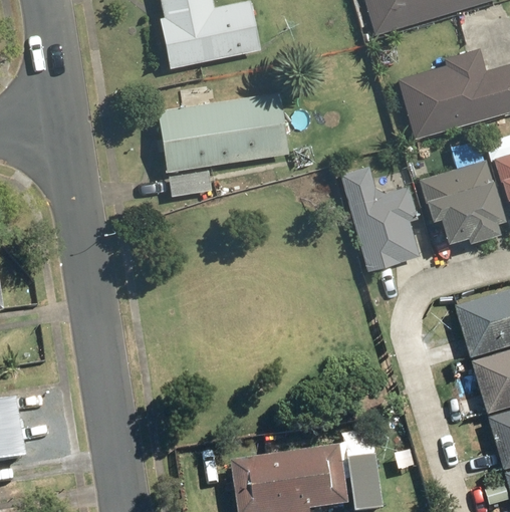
[(160,13),(169,64),(260,48),(252,0),(241,0),(204,7),(202,0),(161,0),(164,12),(160,13)]
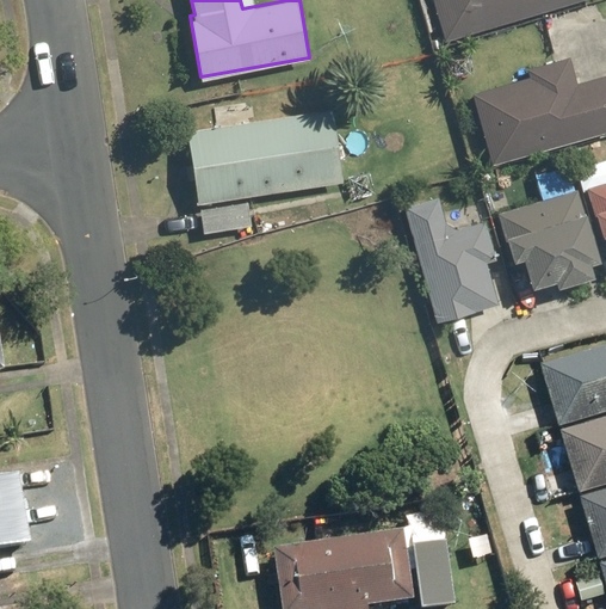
[(434,0),(446,40),(575,0),(434,0)]
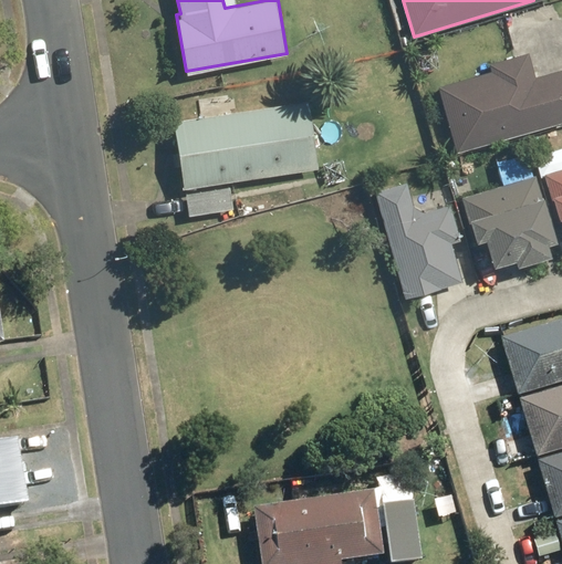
[(493,70),(440,86),(460,152),(561,119),(561,66),(537,75),(529,50),(491,62),(493,70)]
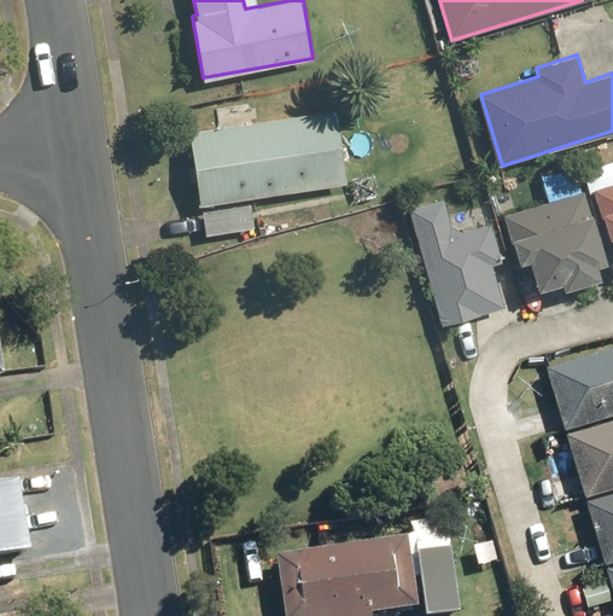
[(339,109),(192,131),(200,205),(205,205),(209,237),(257,231),(254,198),(349,186),(339,109)]
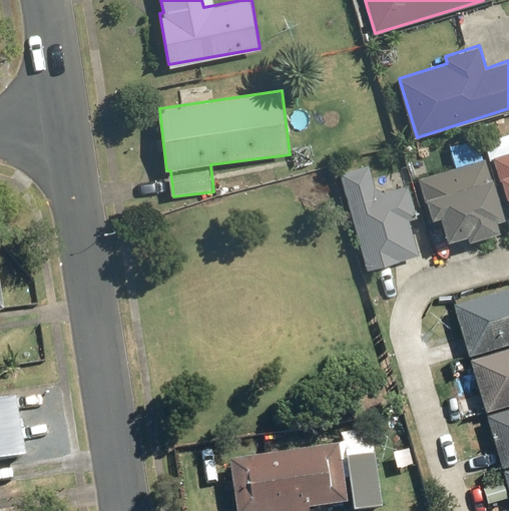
[(508,152),(492,158),(504,200),(508,198),(508,152)]
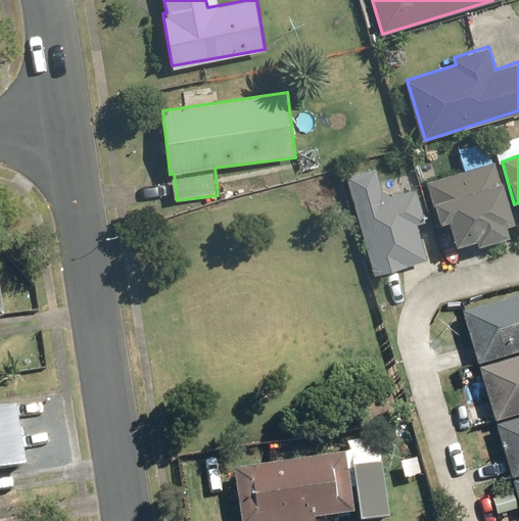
[(412,159),(347,176),(373,276),(437,259),(412,159)]
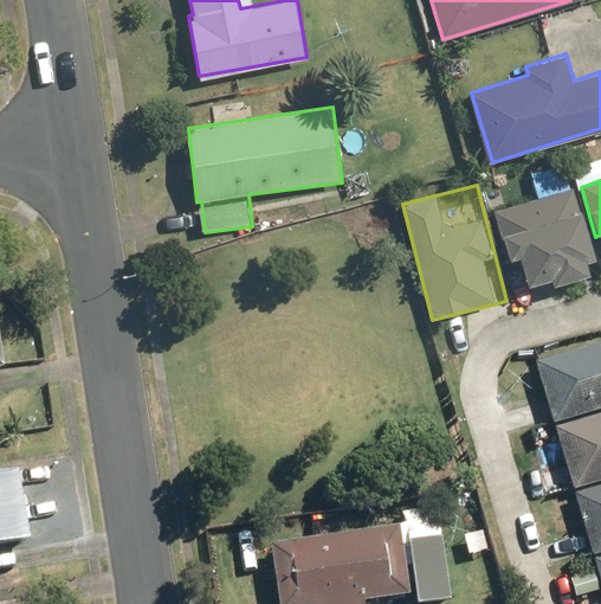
[(495,212),(509,259),(515,257),(524,288),(548,282),(549,288),(590,276),(586,262),(595,258),(574,188),(495,212)]
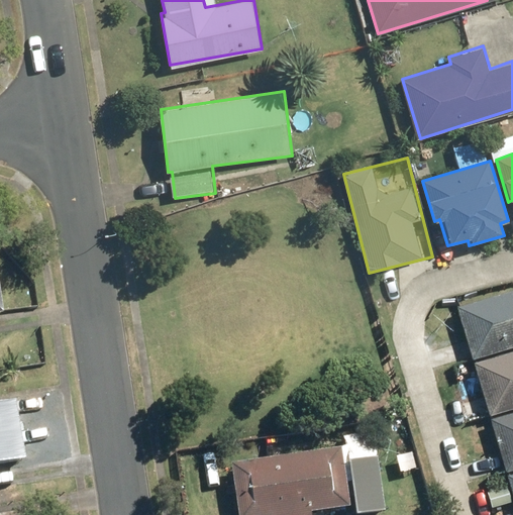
[(512,294),(457,311),(474,366),(512,352),(512,294)]
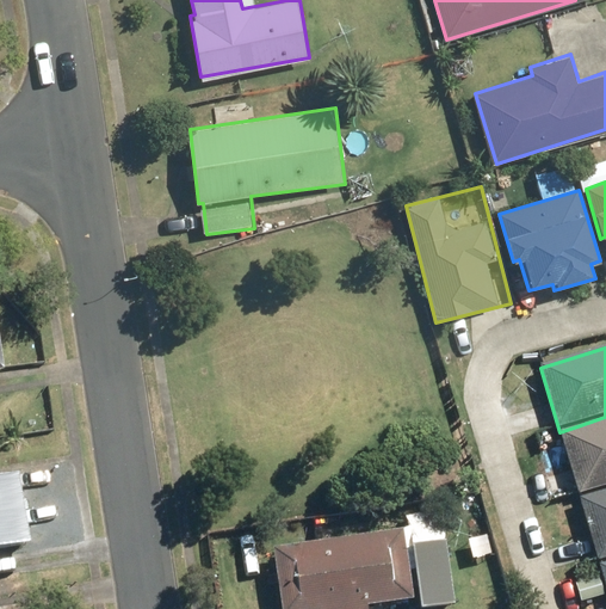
[(605,417),(560,432),(579,498),(605,488),(605,417)]
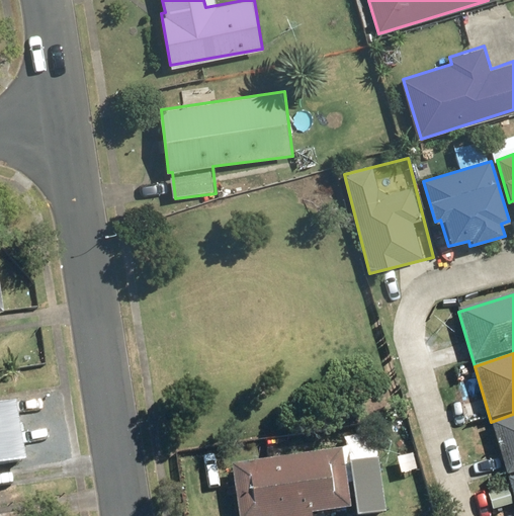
[(0,464),(23,461),(15,404),(0,406),(0,464)]
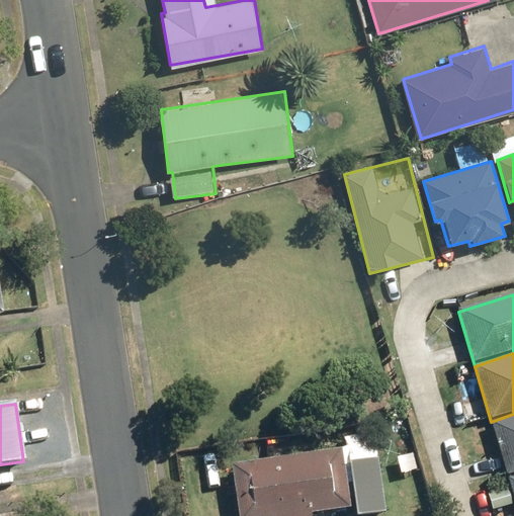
[(513,414),(491,422),(508,479),(513,477),(513,414)]
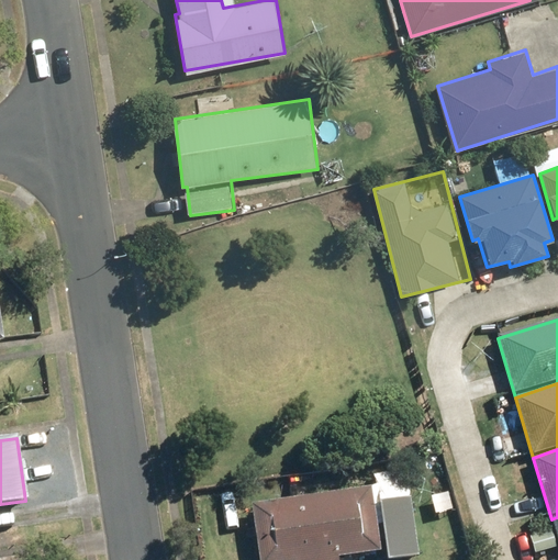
[(343,559),(343,558),(382,553),(375,485),(252,500),(258,559),(343,559)]
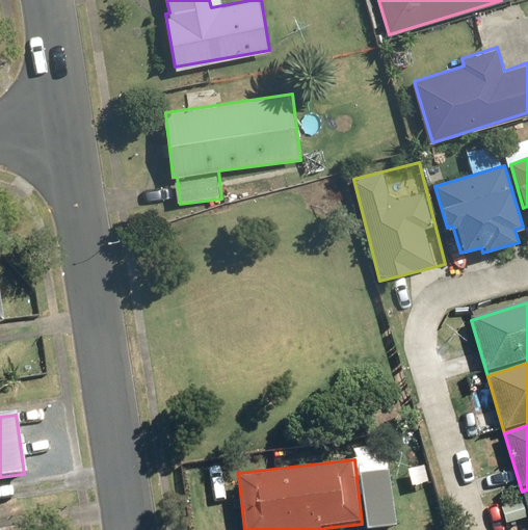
[(390,472),(361,475),(367,529),(378,529),(396,528),(390,472)]
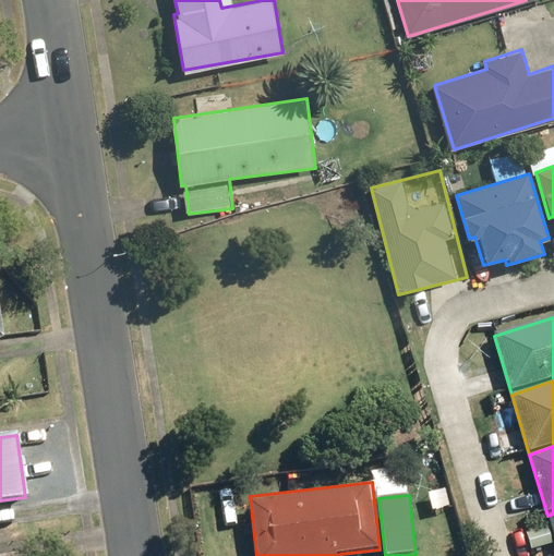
[(553,514),(548,516),(551,526),(528,533),(532,547),(553,541),(553,514)]
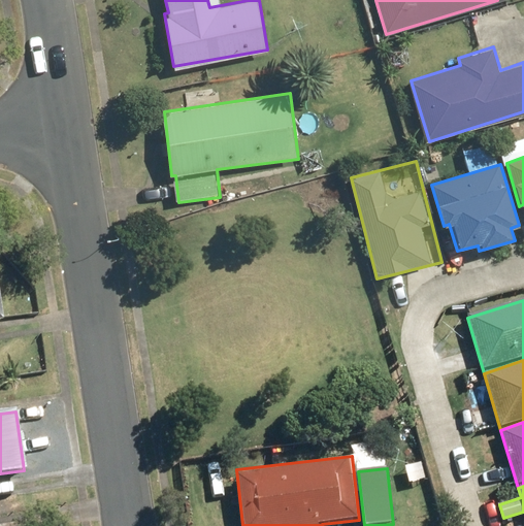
All buildings are outlined.
